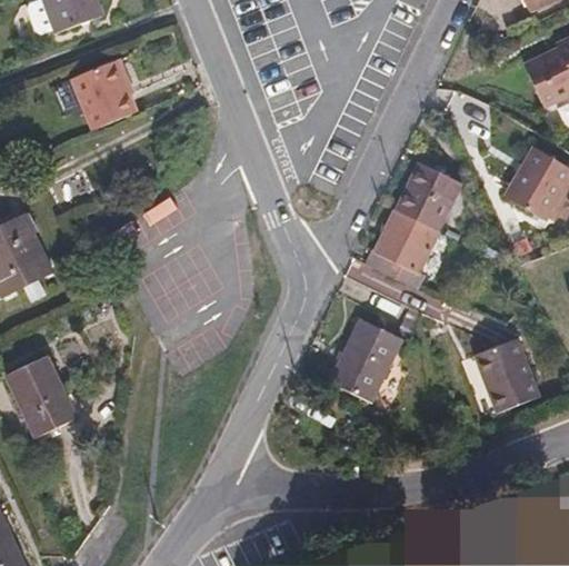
[(102,16),(96,0),(47,0),(47,1),(58,31),(102,16)]
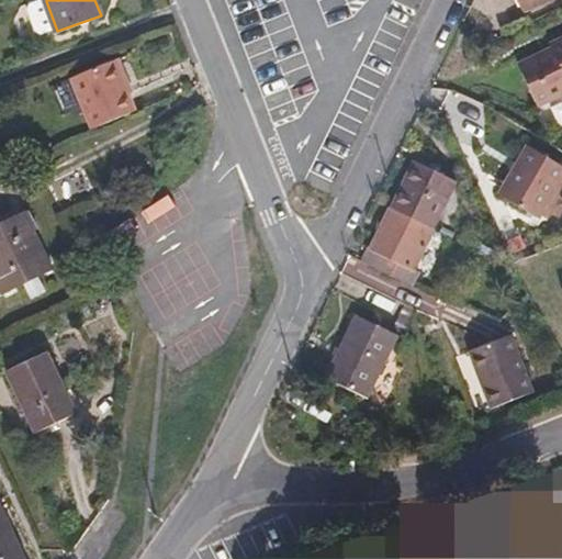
[(57,31),(46,1),(33,6),(30,12),(37,33),(43,36),(57,31)]
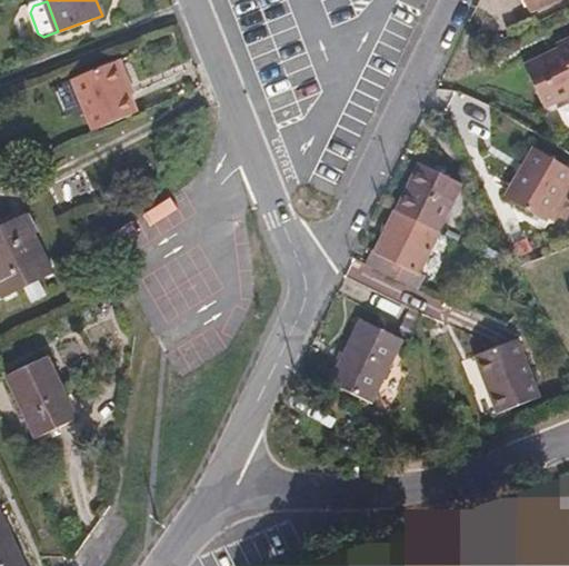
[(559,56),(527,71),(546,113),(568,101),(568,45),(557,49),(559,56)]
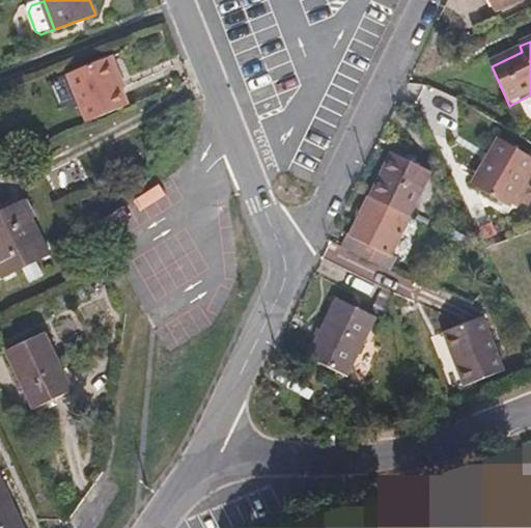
[(90,120),(131,104),(111,54),(70,71),(90,120)]
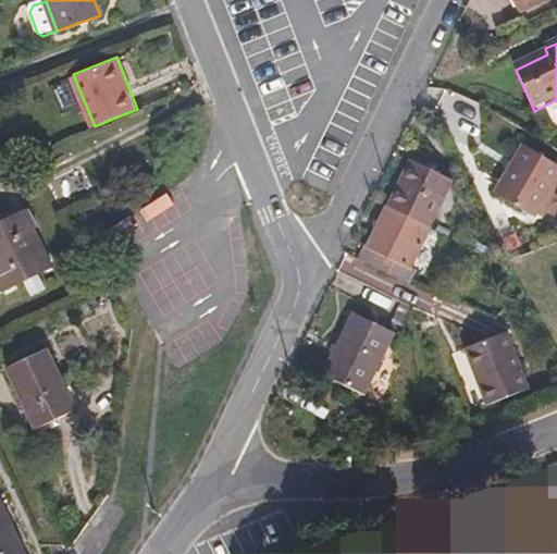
[(532,217),(556,173),(556,165),(520,144),(492,192),(532,217)]
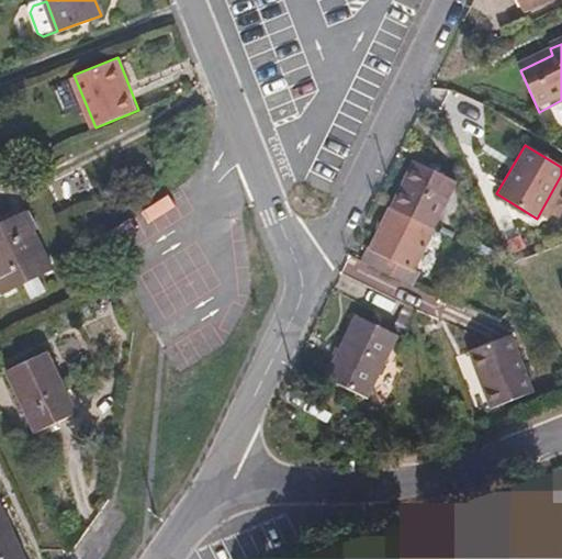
[(413,159),(390,207),(433,227),(454,181),(413,159)]
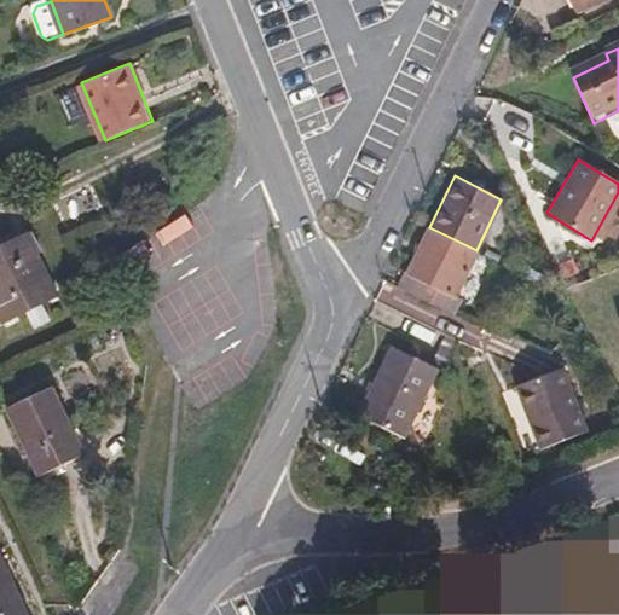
[(63,201),(71,221),(92,213),(84,192),(63,201)]
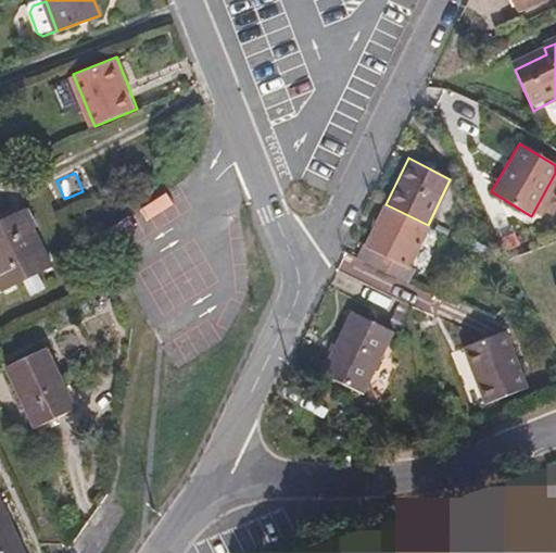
[(356,255),(409,276),(415,265),(408,262),(428,225),(386,204),(366,242),(364,241),(356,255)]
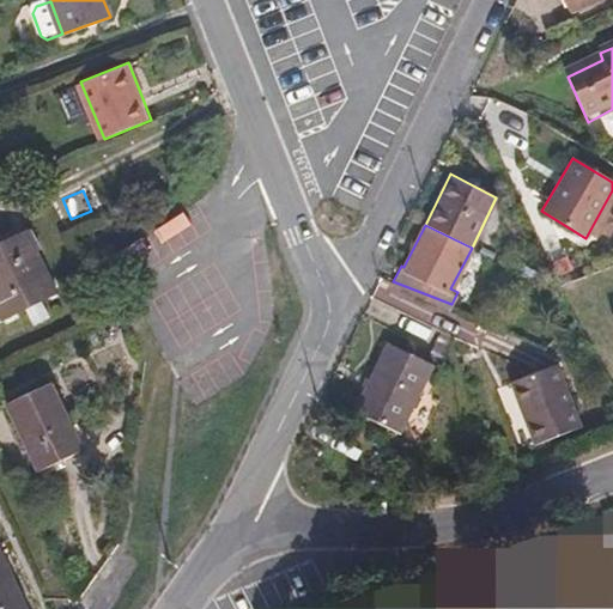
[(25,229),(1,241),(0,241),(0,316),(55,291),(25,229)]
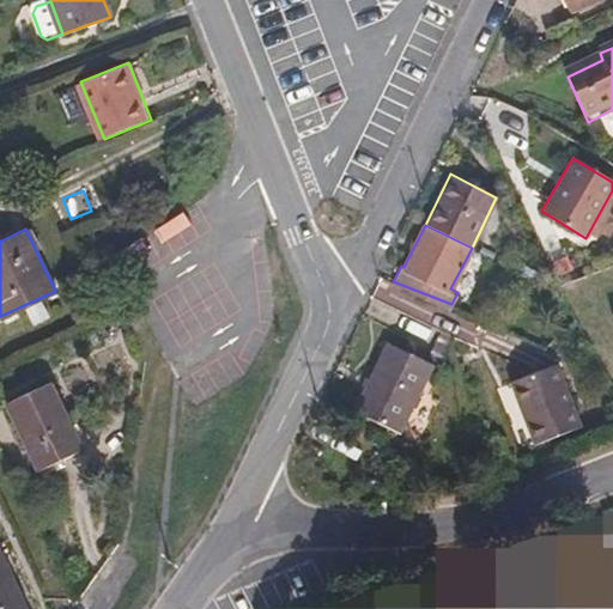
[(451,304),(393,281),(392,282),(448,309),(451,304)]
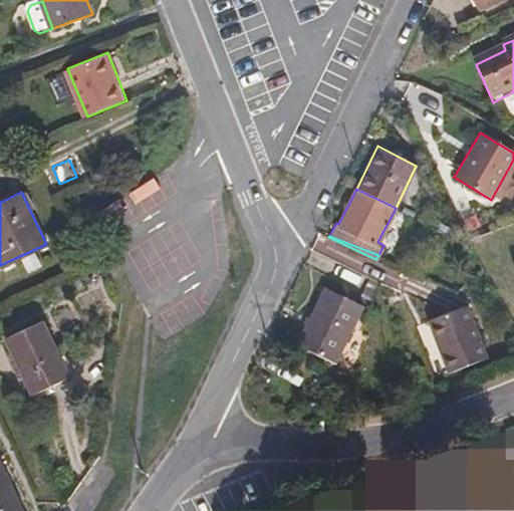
[(20,259),(26,270),(39,264),(33,252),(20,259)]
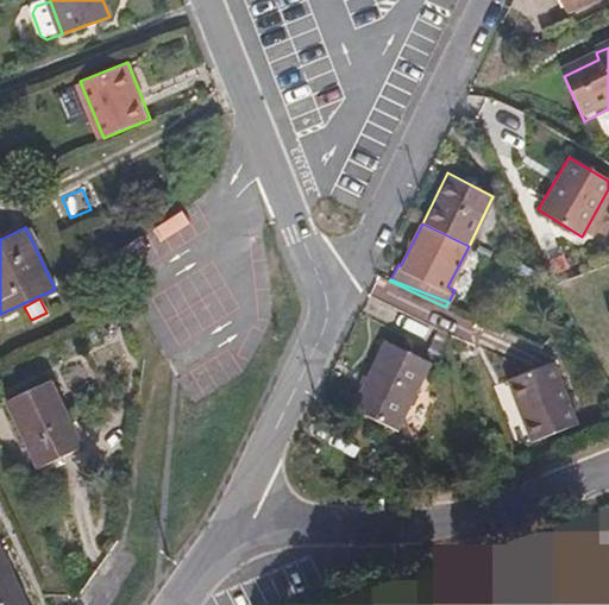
[(383,340),(351,407),(396,428),(428,361),(383,340)]
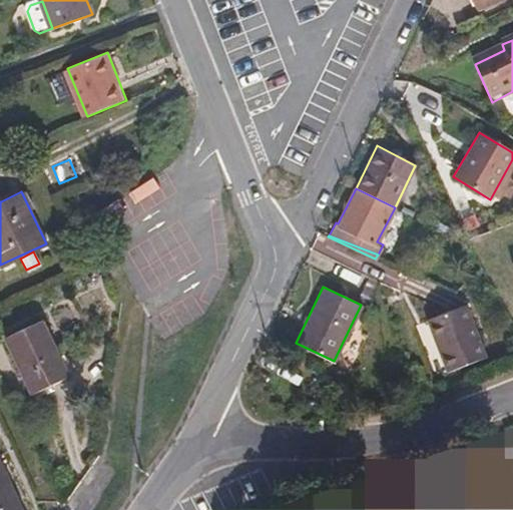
[(465,305),(426,319),(446,370),(484,355),(465,305)]
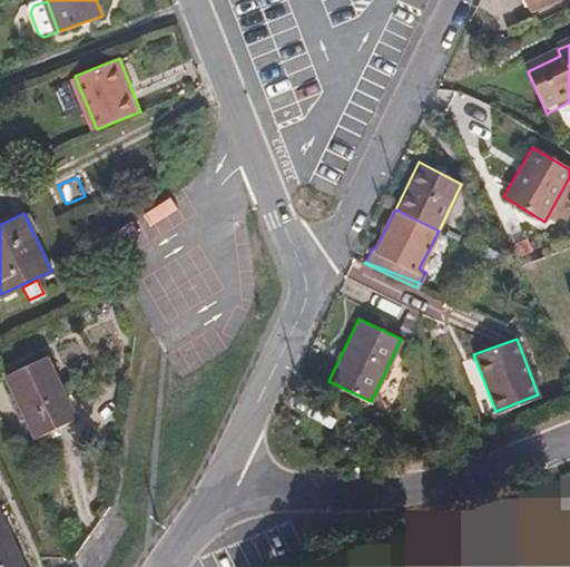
[(6,375),(37,438),(77,419),(47,357),(6,375)]
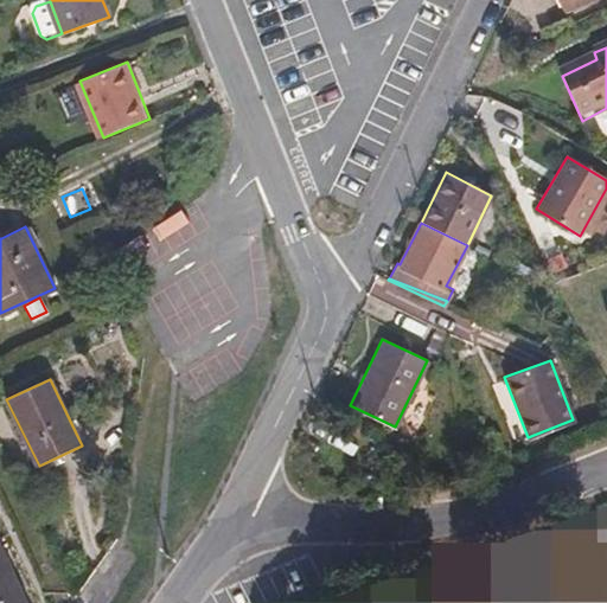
[(0,602),(26,602),(0,545),(0,602)]
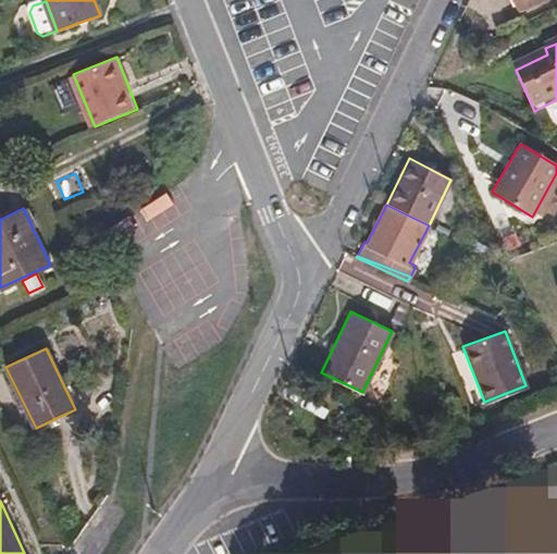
[(480,553),(486,542),(416,516),(398,553),(480,553)]
